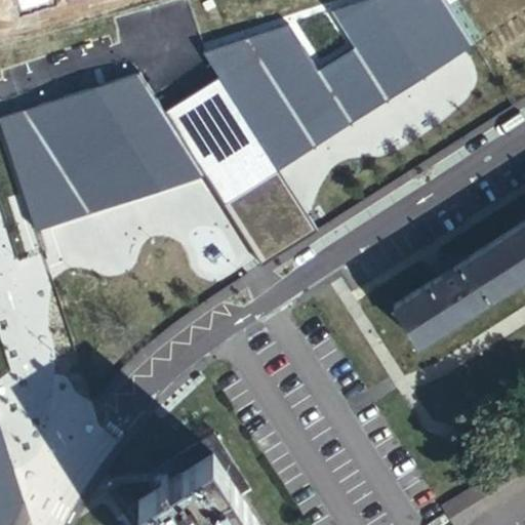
[(0,116),(0,120),(35,232),(207,174),(226,202),(474,44),(446,0),(361,0),(330,10),(355,46),(318,69),(288,23),(204,50),(219,76),(166,109),(140,72),(0,116)]
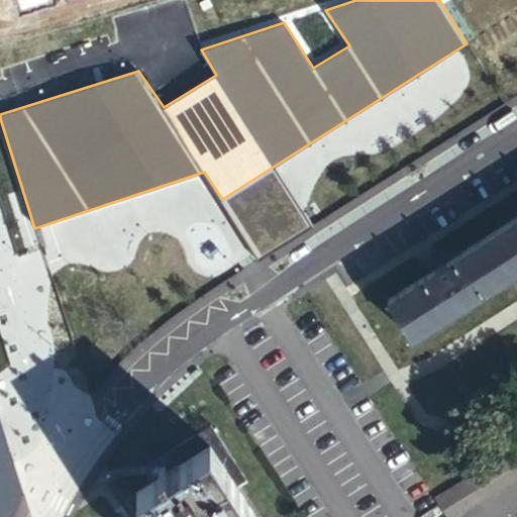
[(516,268),(516,216),(388,300),(412,336),(516,268)]
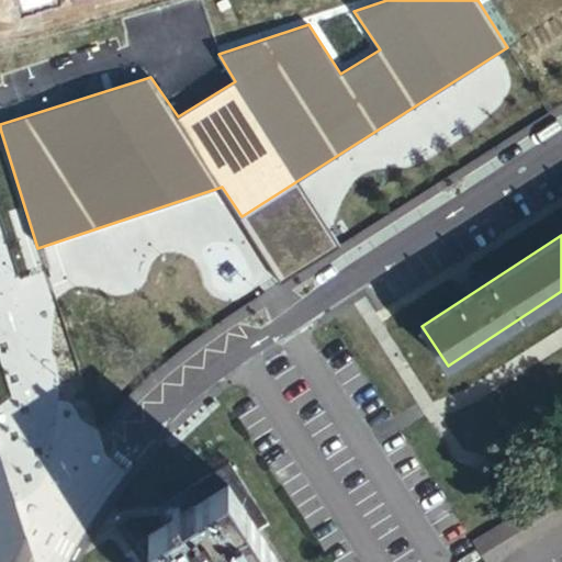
[(0,561),(11,561),(24,535),(0,453),(0,561)]
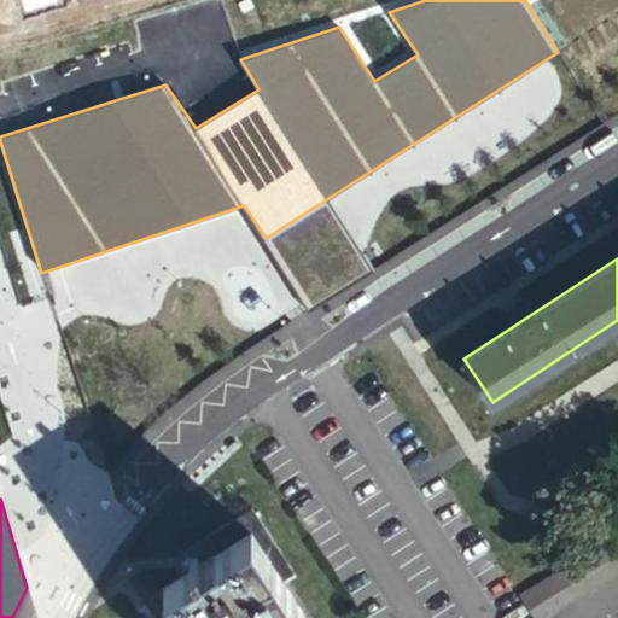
[(296,576),(251,507),(190,547),(200,563),(150,595),(164,617),(307,617),(285,583),(296,576)]
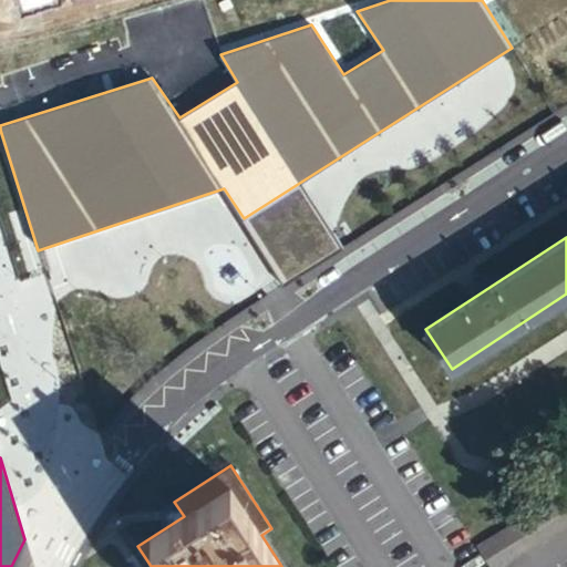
[(502,560),(508,562),(566,525),(566,515),(555,496),(492,537),(491,543),(504,547),(502,560)]
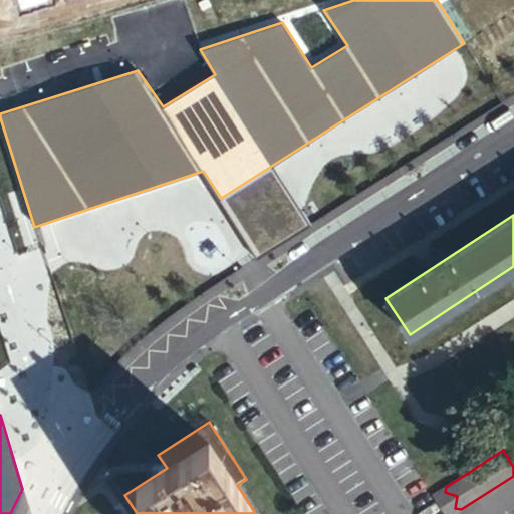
[(447,513),(453,513),(461,509),(455,508),(457,496),(445,492),(446,487),(435,493),(443,506),(447,513)]
